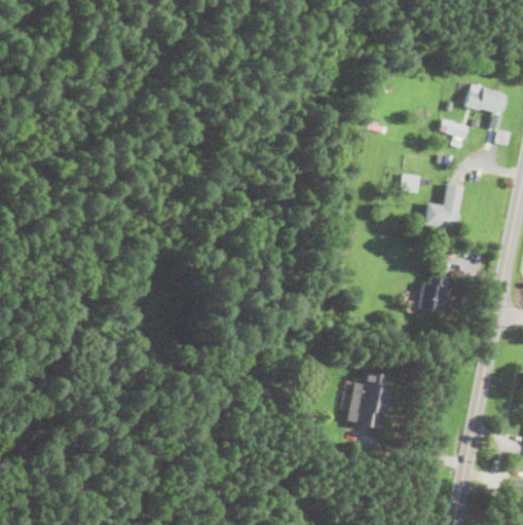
[(472,85),(484,88),(484,87),(502,91),(501,95),(508,96),(505,112),(501,112),(500,114),(502,115),(499,128),(490,126),(493,113),(495,113),(496,112),(480,108),(479,110),(465,107),(465,105),(459,104),(461,96),(468,98),(470,89),(471,89),(472,85)]
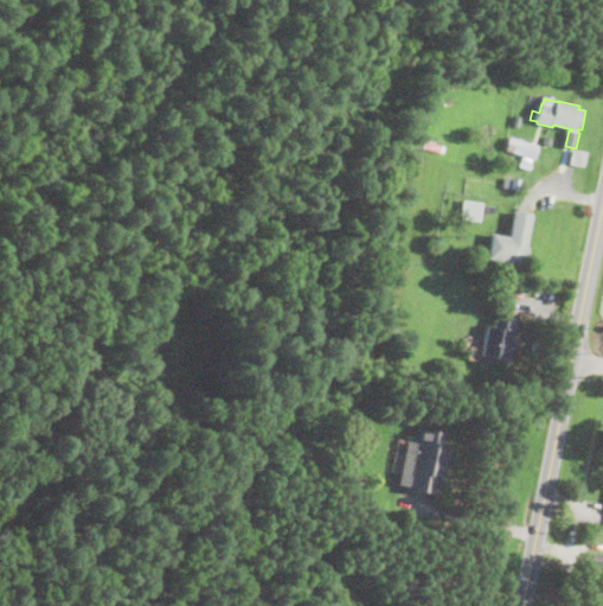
[(556,139),(553,146),(545,144),(547,136),(556,139)]
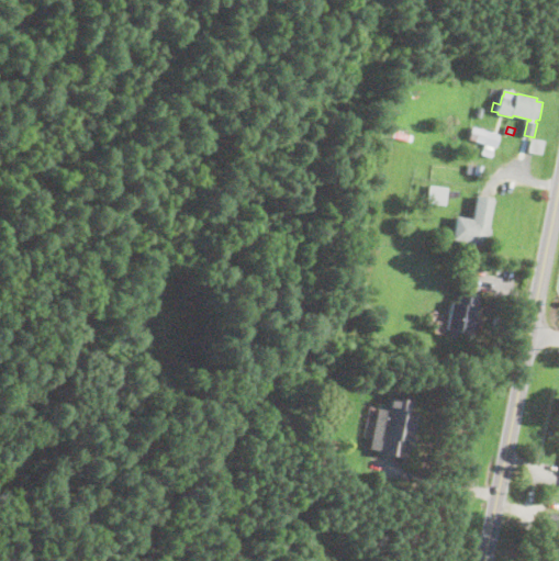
[(502,135),(499,147),(470,138),(473,127),(502,135)]
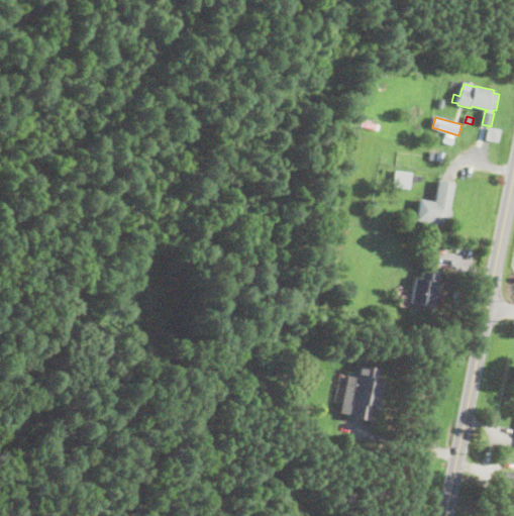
[(502,129),(499,142),(487,139),(490,126),(502,129)]
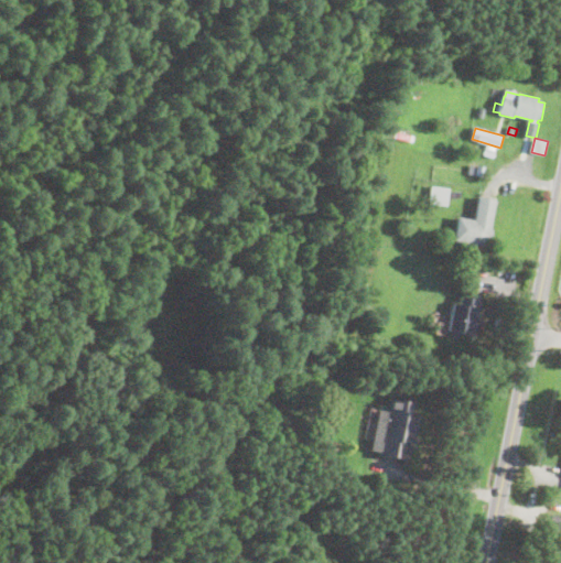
[(486,144),(482,157),(467,152),(471,140),(486,144)]
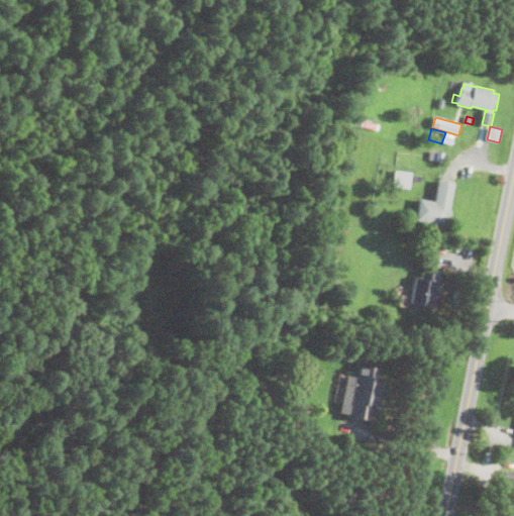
[(446,153),(445,163),(431,161),(432,151),(446,153)]
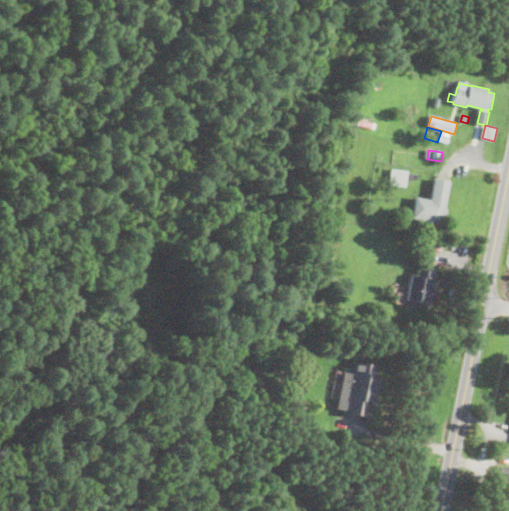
[(409,171),(407,188),(392,186),(394,170),(409,171)]
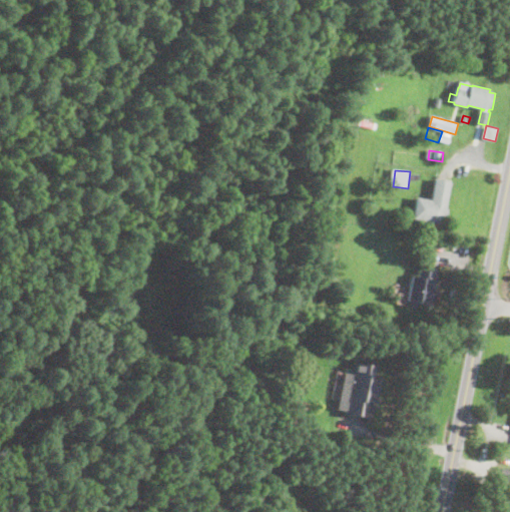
[(452,182),(447,208),(449,208),(447,216),(445,216),(443,225),(414,219),(418,198),(433,201),(437,179),(452,182)]
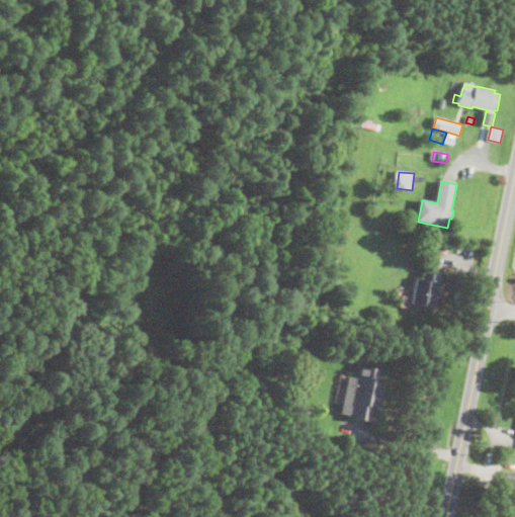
[(405,214),(403,226),(396,225),(398,213),(405,214)]
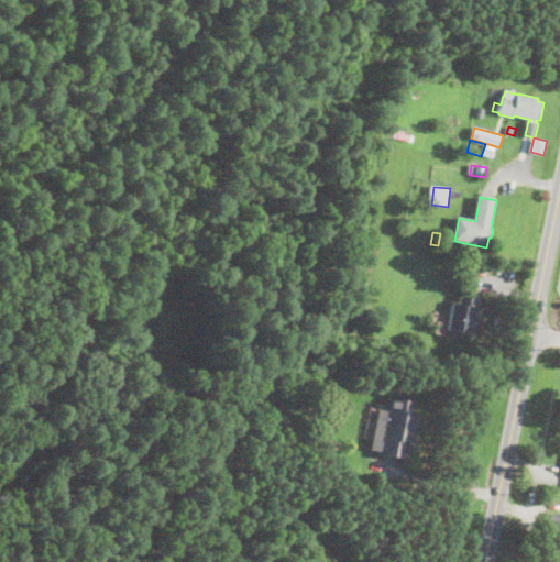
[(480,296),(481,299),(482,301),(475,335),(459,332),(458,339),(451,338),(453,331),(449,330),(454,302),(460,304),(461,297),(470,298),(474,295),(480,296)]
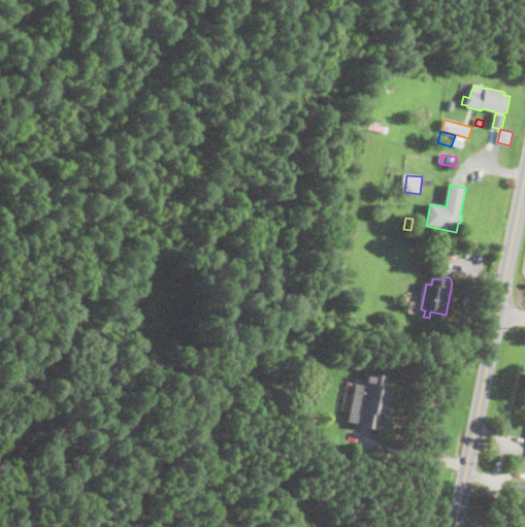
[(353,295),(351,314),(343,313),(347,294),(353,295)]
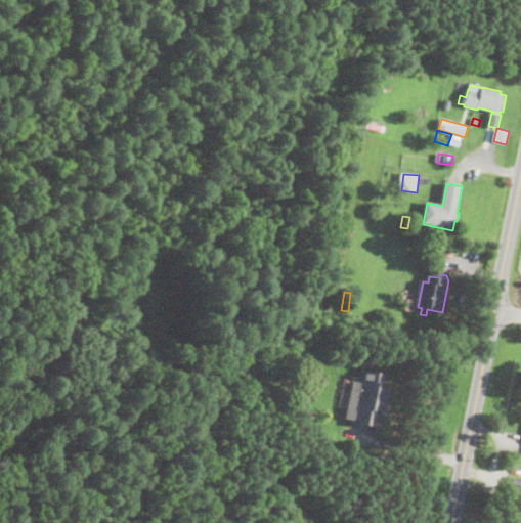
[(387,374),(385,384),(391,385),(386,412),(379,410),(376,425),(353,421),(353,419),(345,418),(353,379),(360,381),(362,372),(364,372),(364,368),(387,374)]
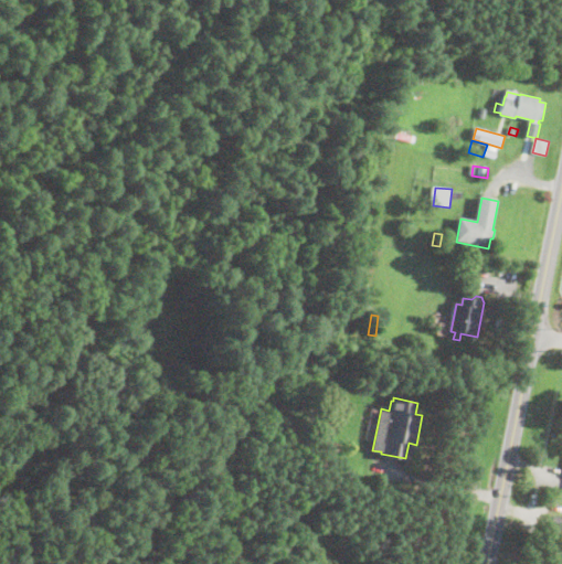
[(561,550),(549,547),(555,517),(561,518),(561,550)]
